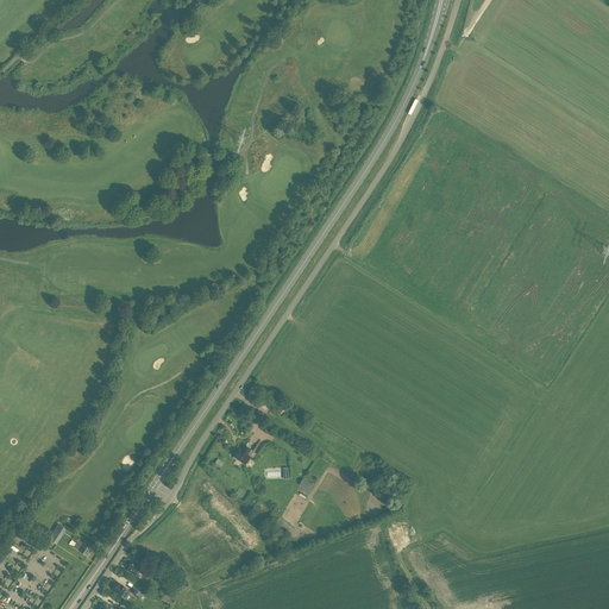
[(248,414),(244,421),(251,425),(255,419),(248,414)]
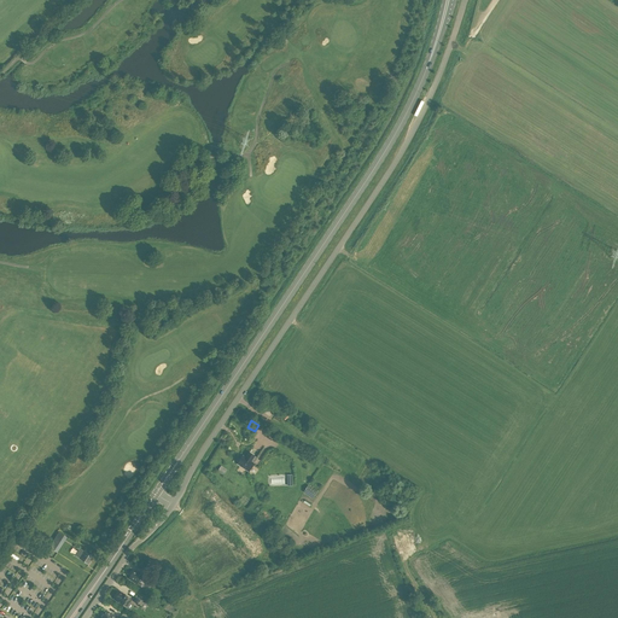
[(252,461),(255,456),(249,453),(246,458),(244,455),(240,460),(239,460),(238,461),(239,462),(238,465),(249,472),(255,462),(252,461)]
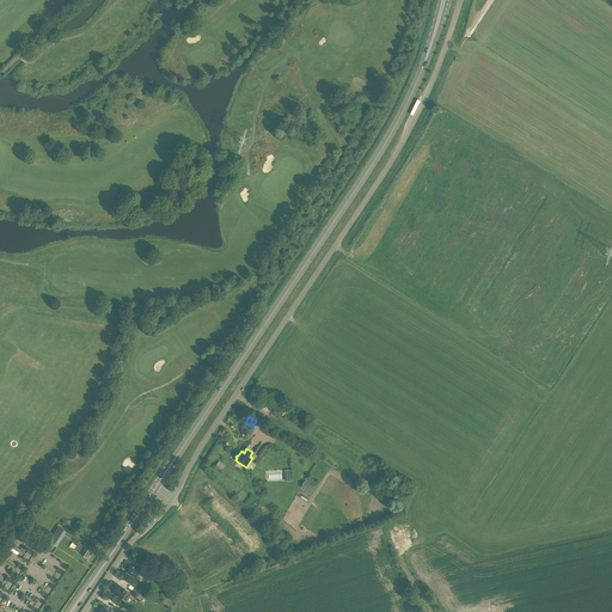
[(222,471),(225,465),(219,461),(215,466),(222,471)]
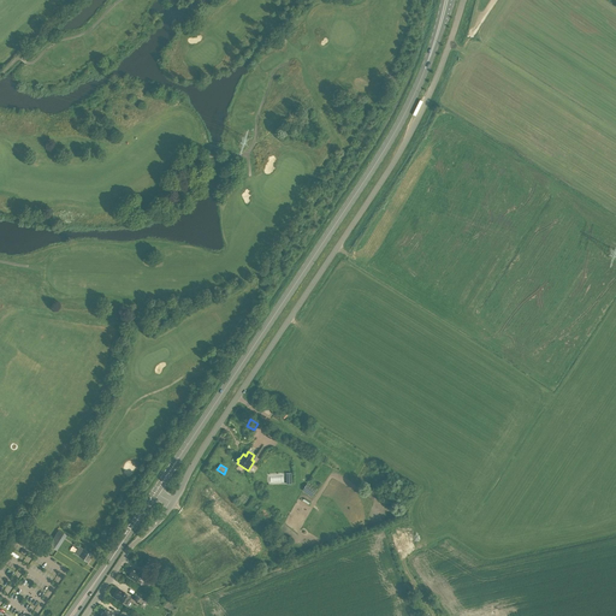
[(317,490),(308,484),(303,491),(312,497),(317,490)]
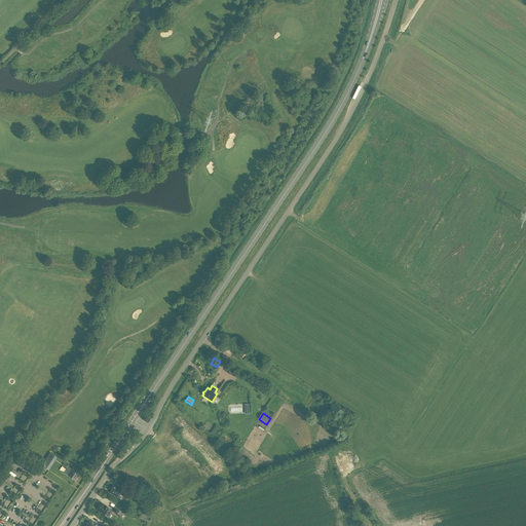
[(58,457),(50,452),(42,465),(49,471),(58,457)]
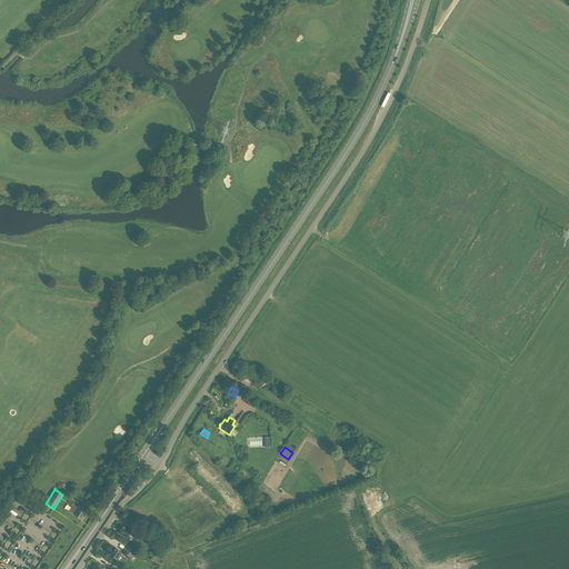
[(363,493),(362,493),(363,498),(365,498),(366,501),(365,501),(365,503),(366,503),(366,505),(376,502),(376,499),(377,499),(376,498),(375,498),(375,496),(376,495),(375,490),(373,491),(373,490),(363,492),(363,493)]
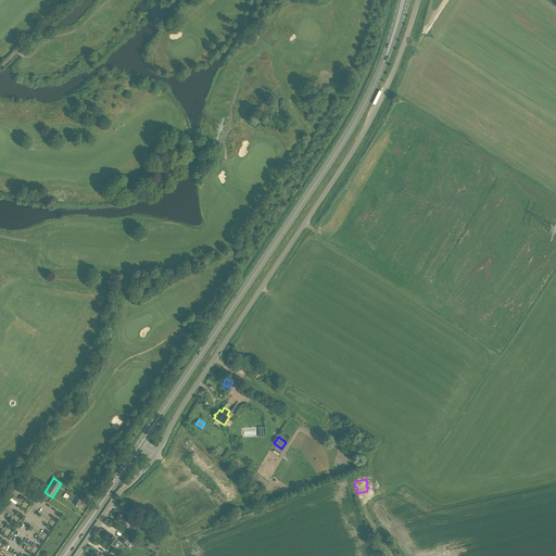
[(255,491),(252,488),(250,491),(250,490),(247,493),(251,497),(256,492),(254,491),(255,491)]
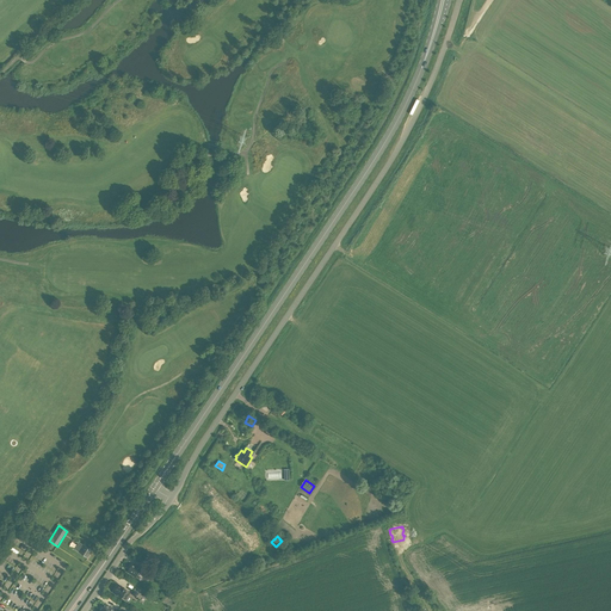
[(87,557),(92,550),(79,542),(75,549),(87,557)]
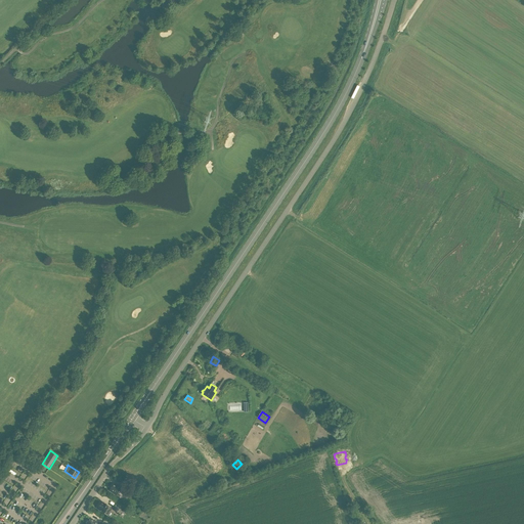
[(116,485),(114,484),(110,490),(117,494),(119,491),(128,497),(130,493),(133,495),(135,493),(131,490),(129,493),(116,485)]
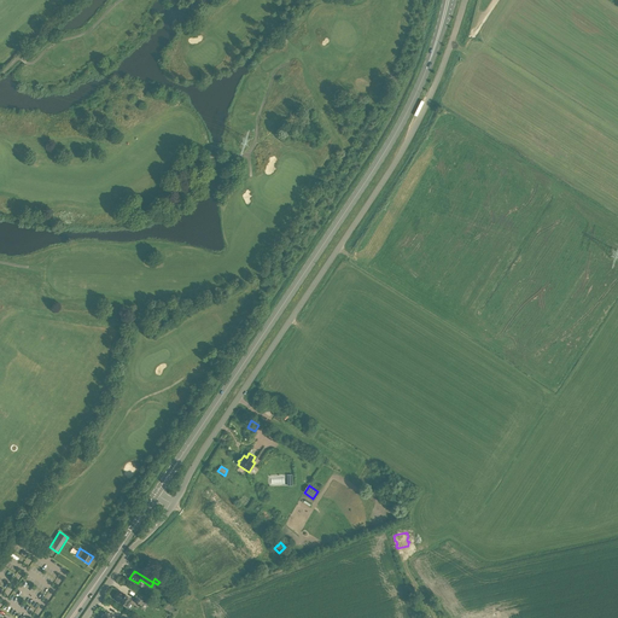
[(122,594),(120,592),(115,599),(129,608),(132,604),(129,602),(132,599),(122,593),(122,594)]
